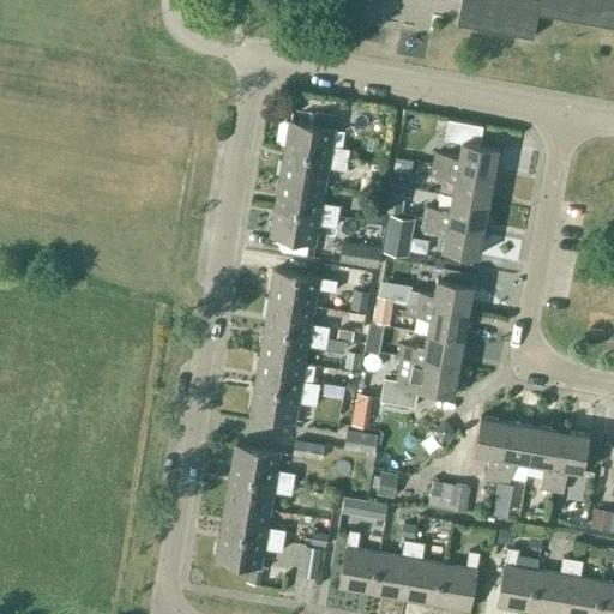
[(613,0),(368,0),(367,6),(512,32),(517,0),(613,0)]
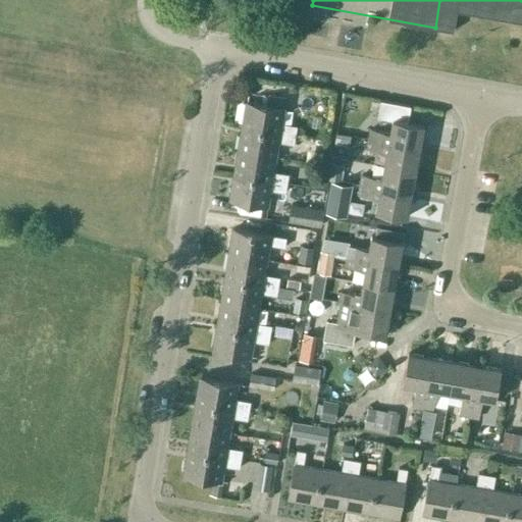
[(300,22),(299,33),(319,35),(320,24),(300,22)]
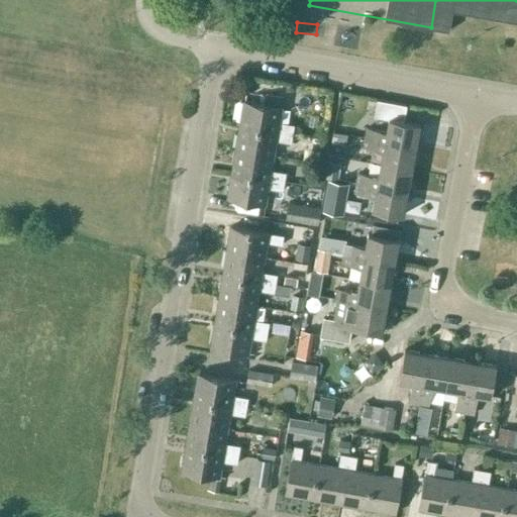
[(367,127),(365,137),(415,146),(419,123),(404,121),(406,104),(376,99),(373,116),(388,119),(386,131),(367,127)]
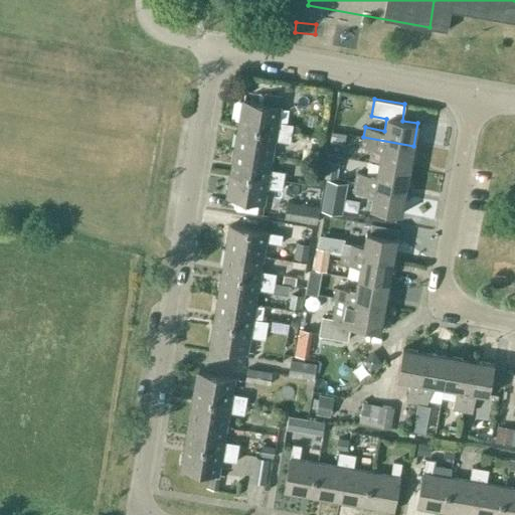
[(238,125),(291,133),(293,124),(278,122),(281,107),(242,101),(238,125)]
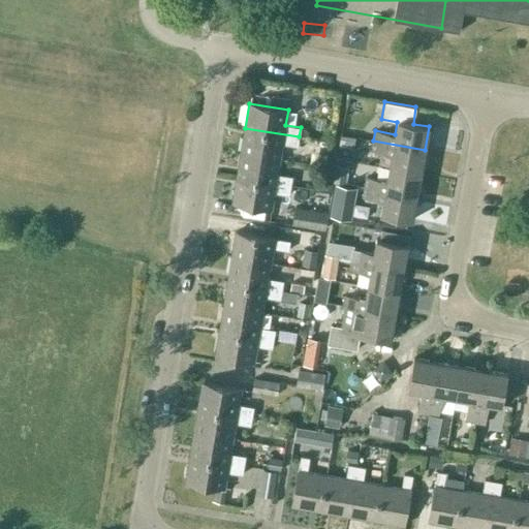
[(241,152),(279,159),(282,144),(298,147),(299,136),(245,128),(241,152)]
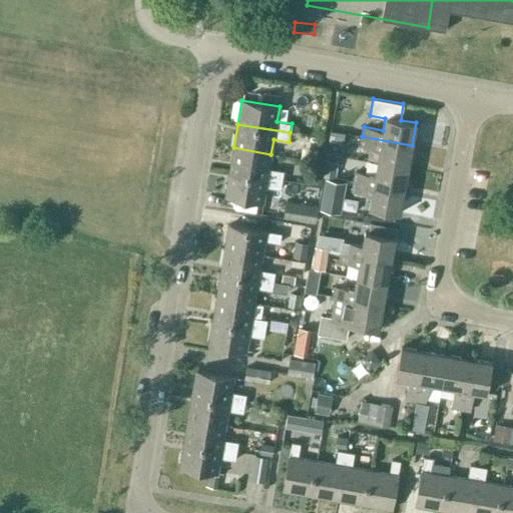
[(380,149),(378,162),(408,168),(412,145),(362,136),(360,146),(380,149)]
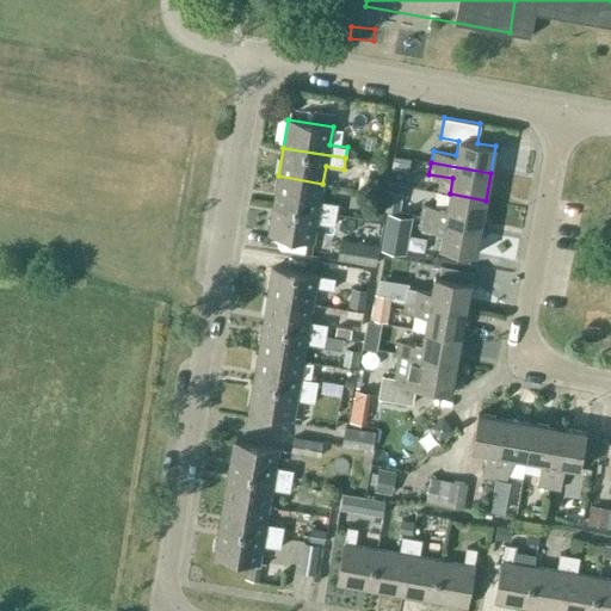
[(272,204),(335,215),(338,204),(320,201),(322,184),(278,176),(272,204)]
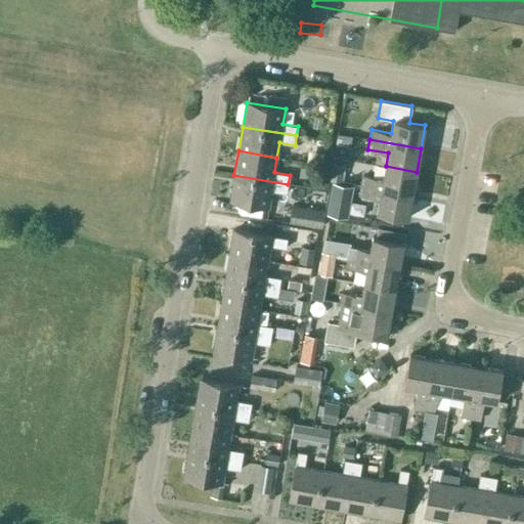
[(363,175),(361,185),(412,194),(417,172),(386,166),(383,179),(363,175)]
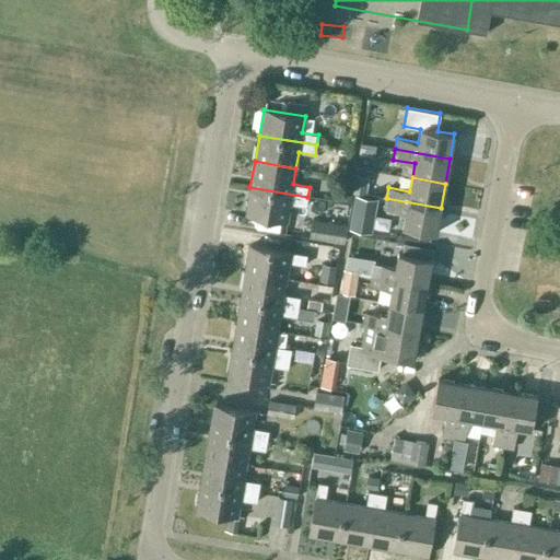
[(306,207),(307,197),(249,187),(245,213),(287,221),(290,205),(306,207)]
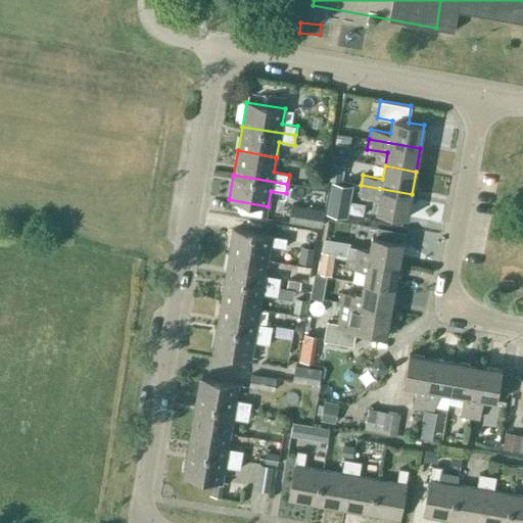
[(325,214),(347,218),(352,186),(331,182),(325,214)]
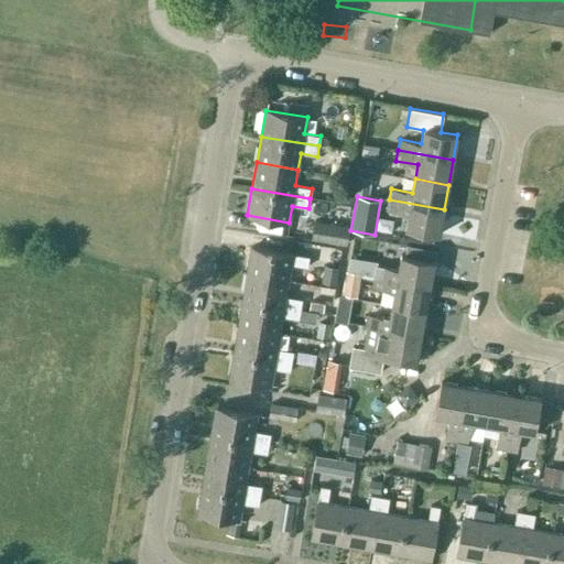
[(440,235),(444,209),(389,199),(387,209),(409,214),(405,229),(440,235)]
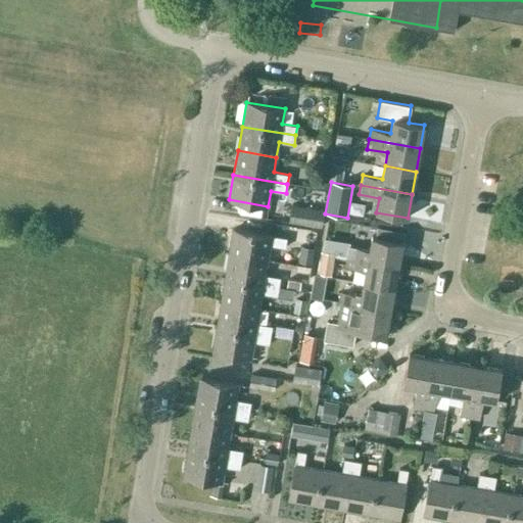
[(324,208),(291,203),(288,221),(321,227),(324,208)]
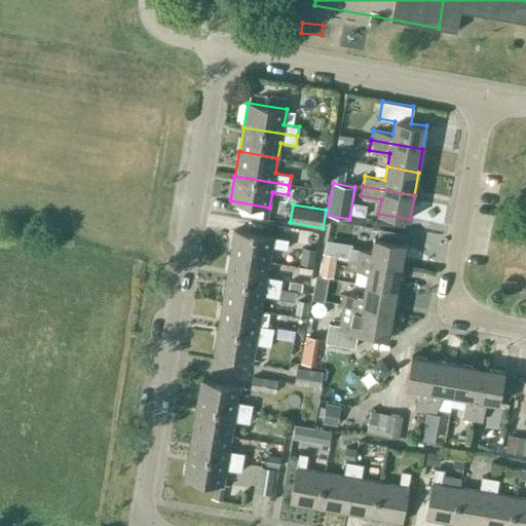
[(380,228),(378,238),(405,243),(407,233),(380,228)]
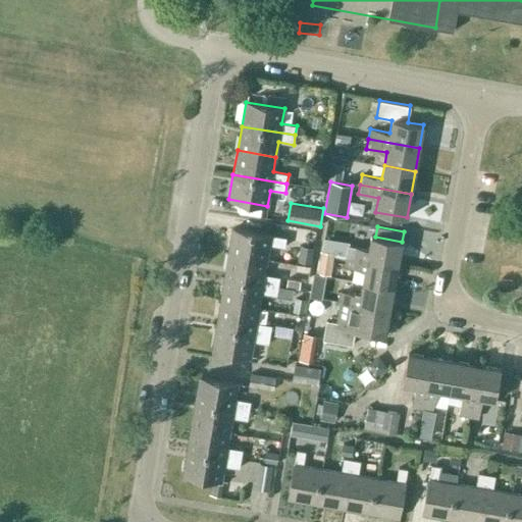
[(228,253),(267,259),(269,245),(284,248),(286,238),(271,236),(271,235),(232,228),(228,253)]
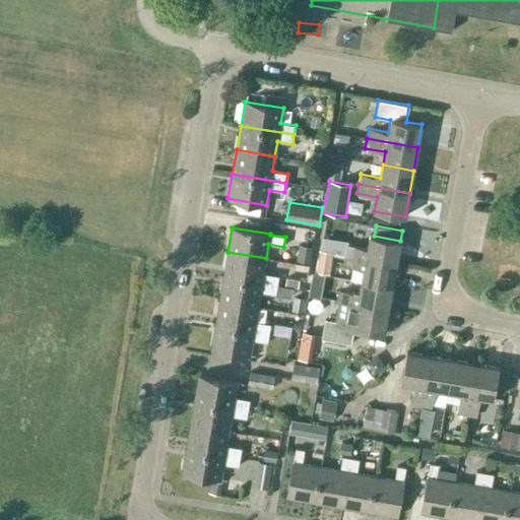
[(345,255),(396,264),(400,241),(374,236),(370,235),(368,248),(347,245),(345,255)]
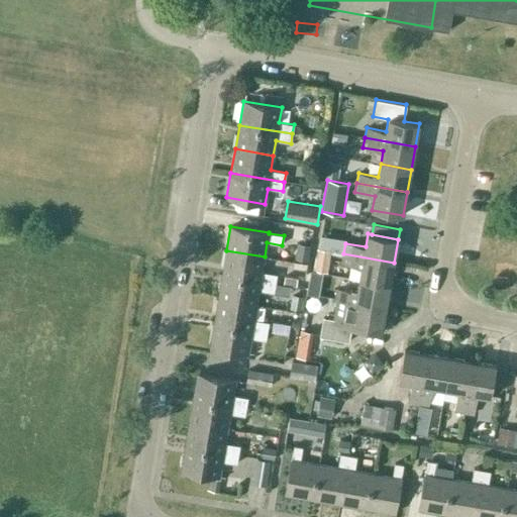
[(310,245),(297,243),(295,260),(308,261),(310,245)]
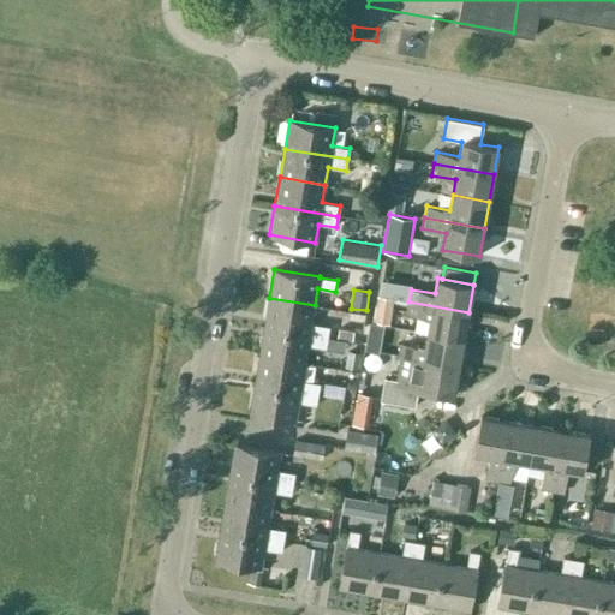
[(394,297),(377,294),(374,322),(389,324),(394,297)]
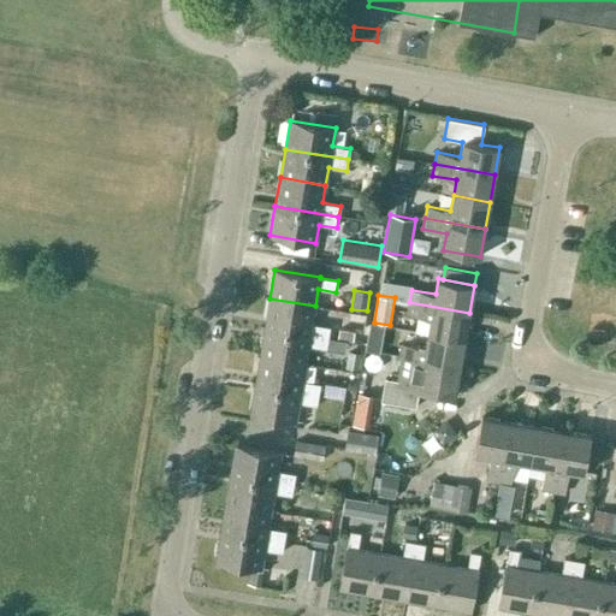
[(265,327),(329,338),(330,327),(313,324),(315,306),(270,298),(265,327)]
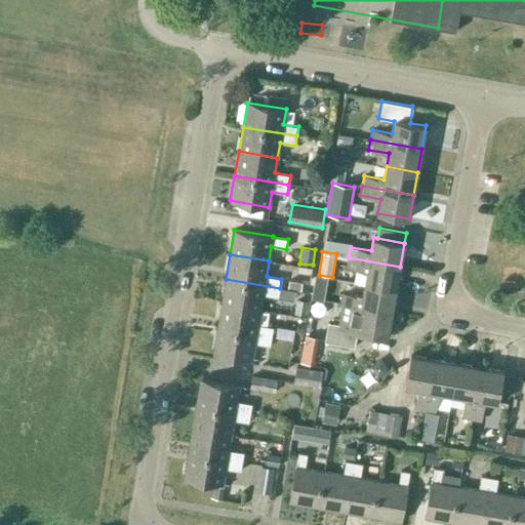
[(365,284),(396,289),(400,267),(349,257),(347,268),(367,271),(365,284)]
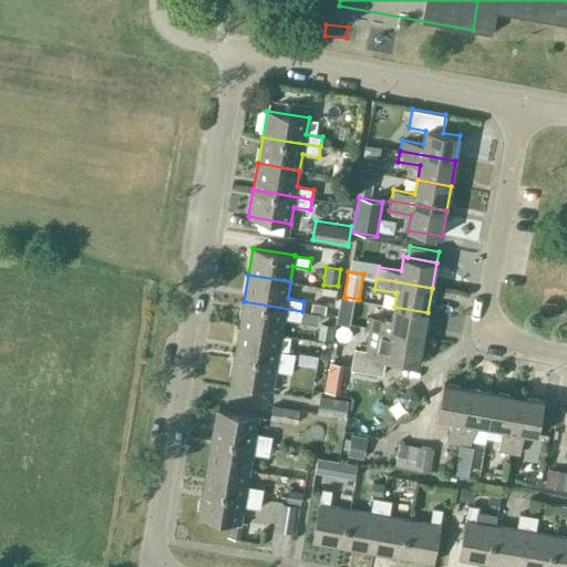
[(432,296),(462,298),(463,287),(433,285),(432,296)]
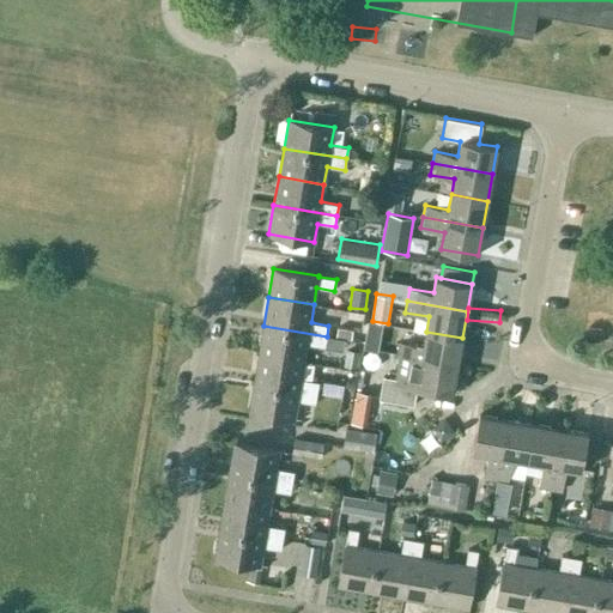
[(259,354),(304,362),(308,344),(325,347),(327,337),(263,326),(259,354)]
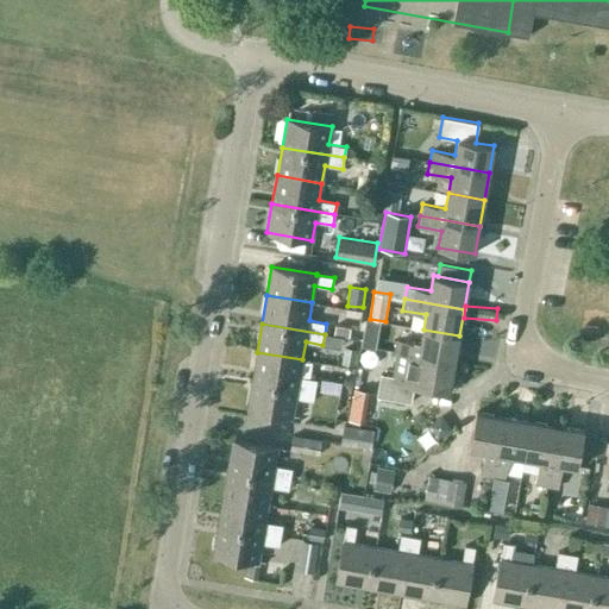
[(377,364),(381,331),(359,330),(357,363),(377,364)]
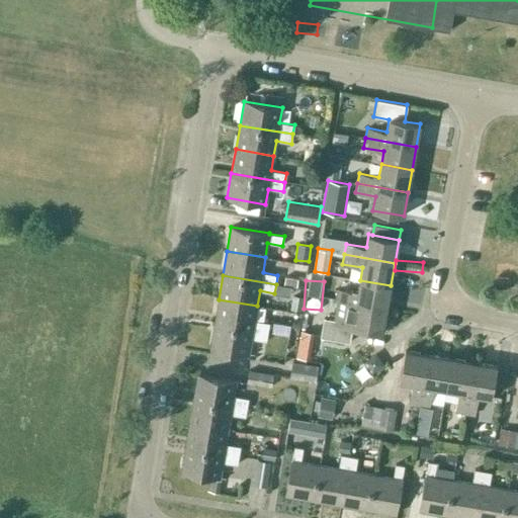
[(336,299),(338,299),(386,309),(391,285),(360,280),(357,293),(338,289),(336,299)]
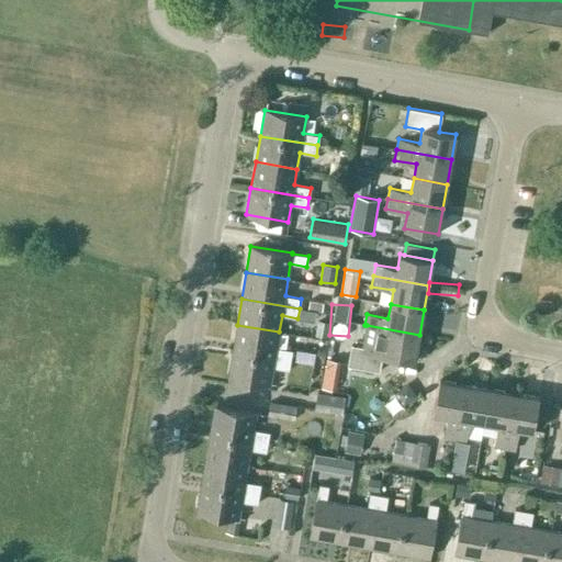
[(313,334),(325,334),(326,318),(313,317),(313,334)]
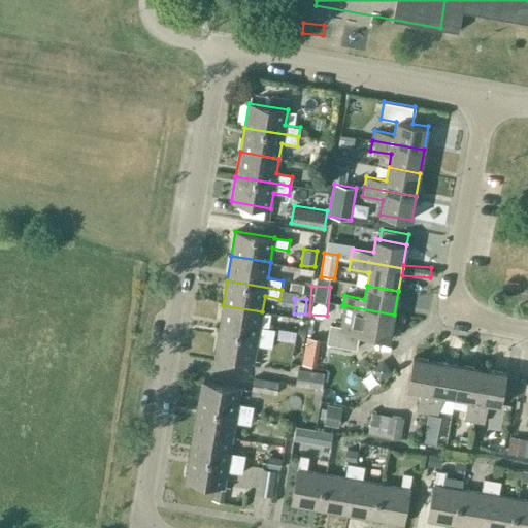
[(219,330),(273,338),(274,329),(260,326),(262,311),(223,305),(219,330)]
